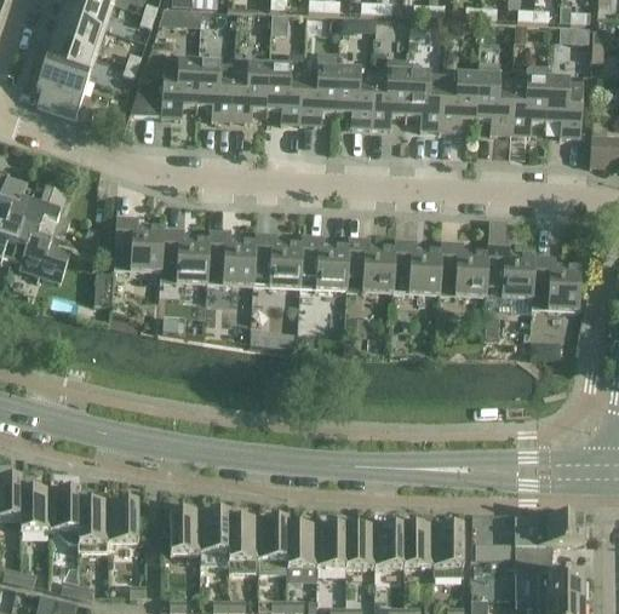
[(114,5),(99,0),(67,0),(62,15),(105,29),(114,5)]
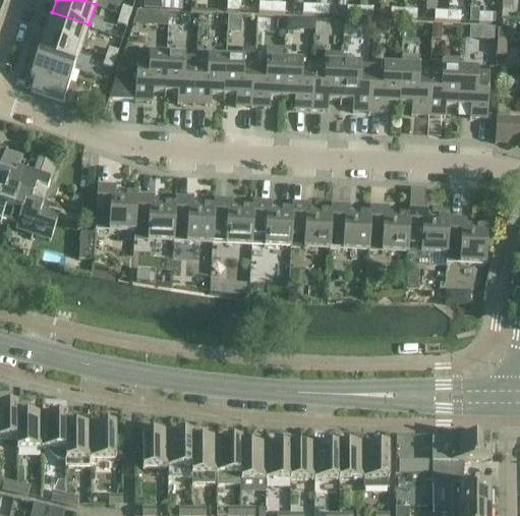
[(228,0),(227,7),(240,8),(241,0),(228,0)]
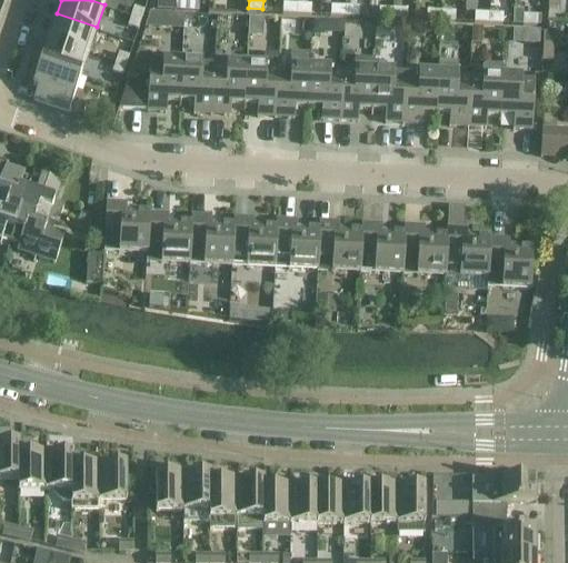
[(297,11),(298,0),(284,0),(282,10),(297,11)]
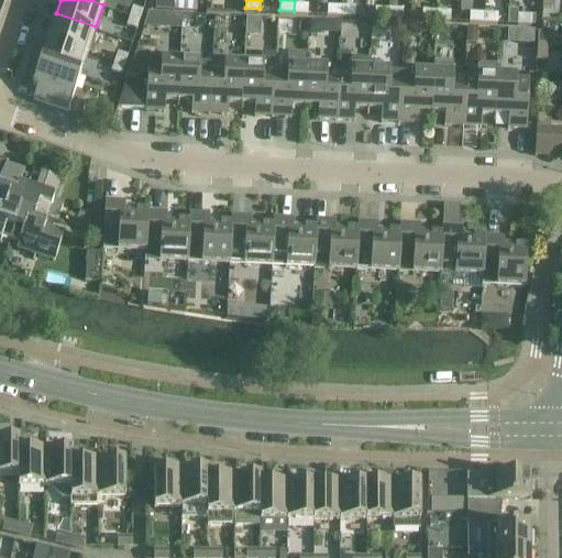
[(295,0),(294,11),(308,11),(308,1),(295,0)]
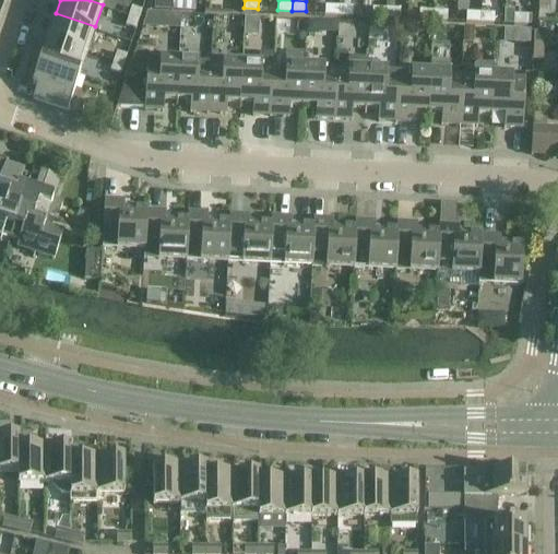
[(339,13),(340,2),(325,2),(325,12),(339,13)]
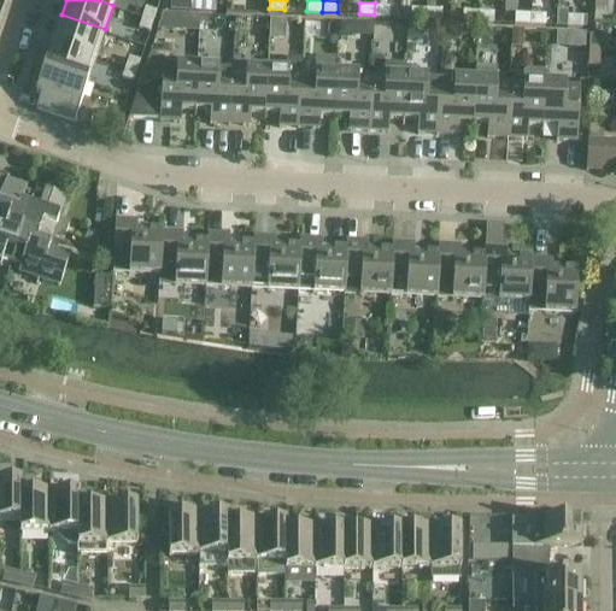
[(375,3),(374,15),(389,15),(391,4),(375,3)]
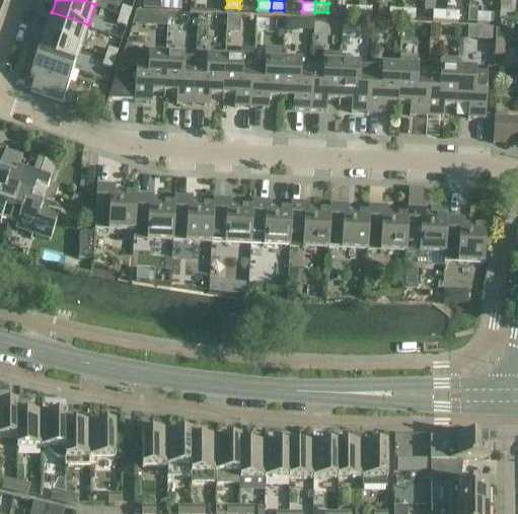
[(120,12),(130,15),(133,6),(123,3),(120,12)]
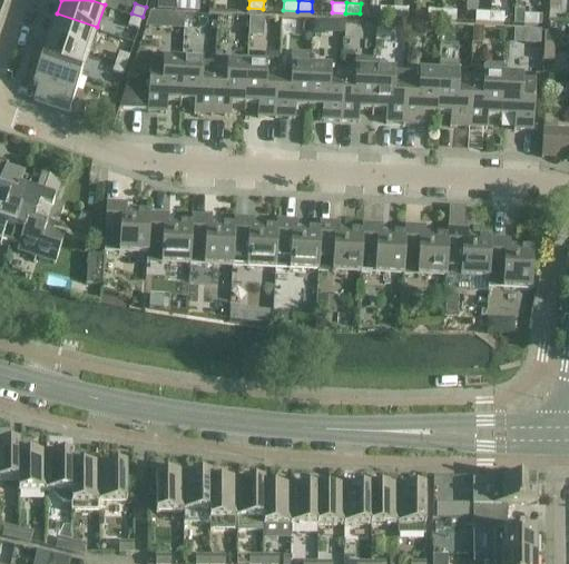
[(393,16),(394,6),(380,5),(380,15),(393,16)]
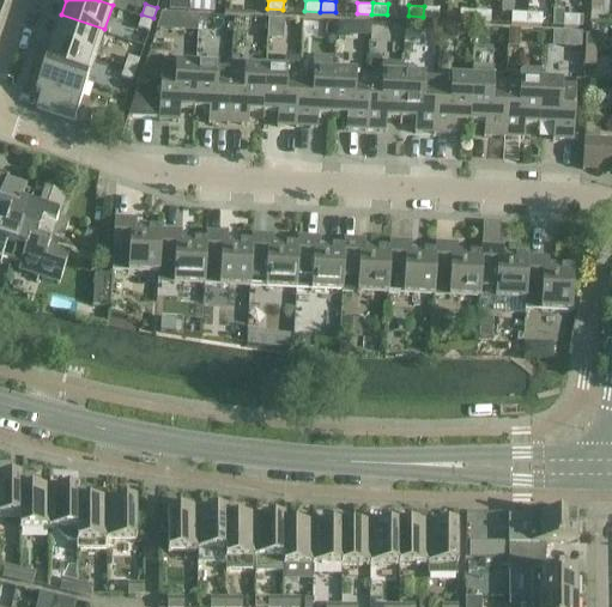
[(424,6),(423,17),(438,17),(440,6),(424,6)]
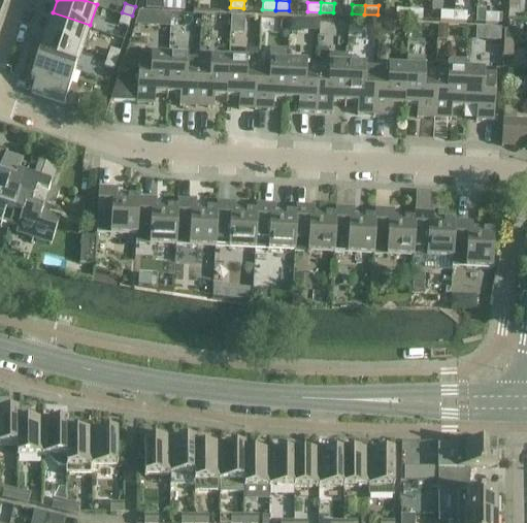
[(408,17),(409,7),(396,6),(396,15),(408,17)]
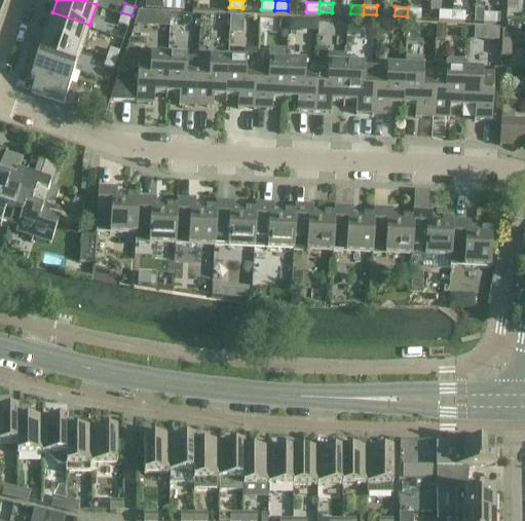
[(408,7),(407,16),(421,16),(421,7),(408,7)]
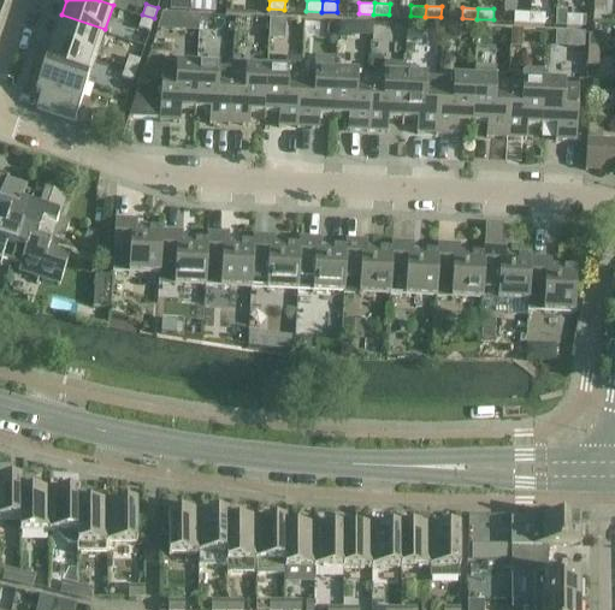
[(530,22),(530,11),(514,10),(514,21),(530,22)]
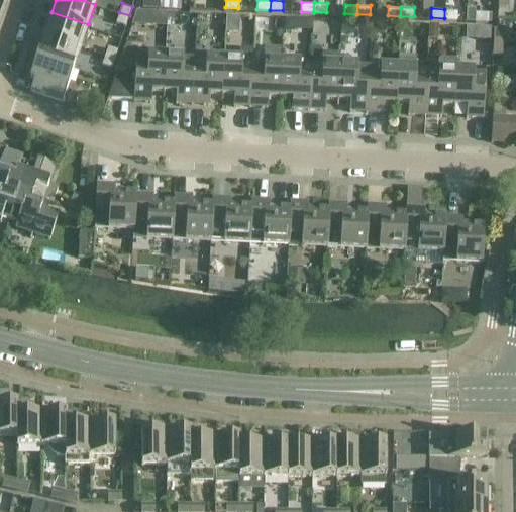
[(444,9),(444,18),(457,18),(457,9),(444,9)]
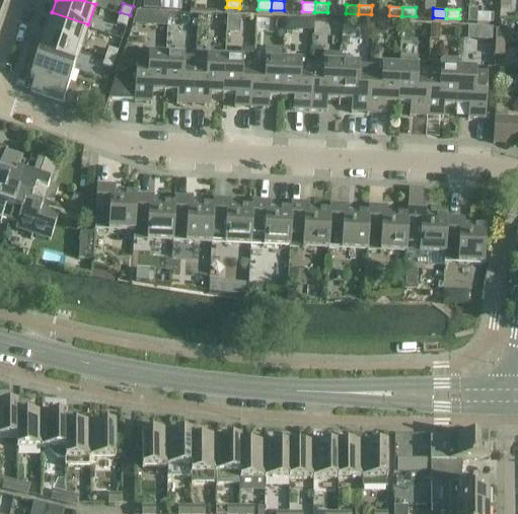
[(477,10),(477,19),(491,20),(491,11),(477,10)]
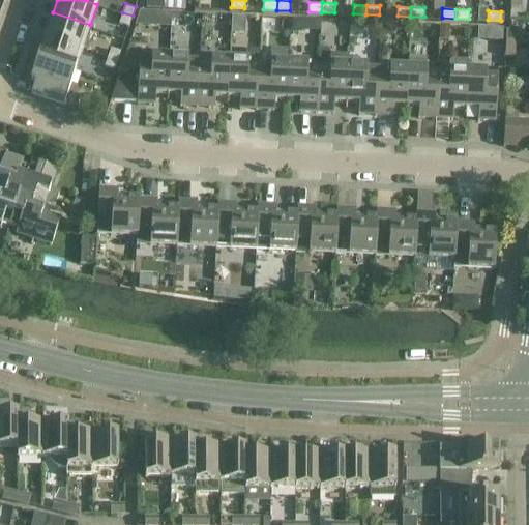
[(90,25),(53,12),(46,34),(83,47),(90,25)]
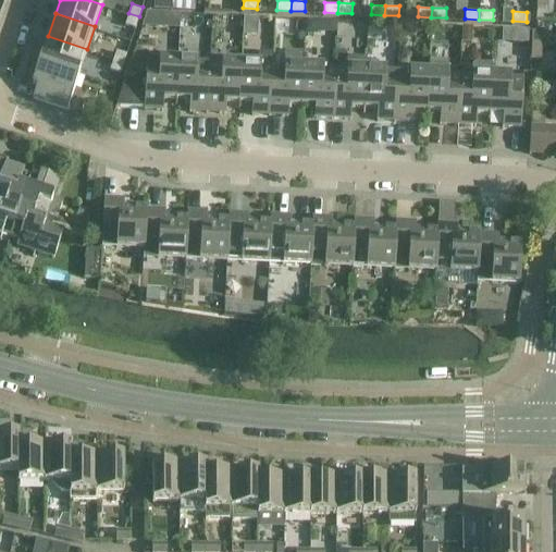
[(125,22),(136,26),(139,16),(128,13),(125,22)]
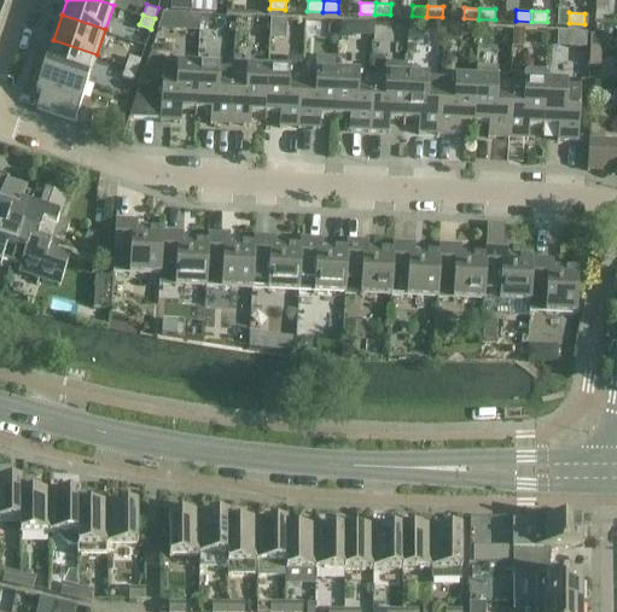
[(353,19),(342,18),(342,30),(348,30),(353,27),(353,19)]
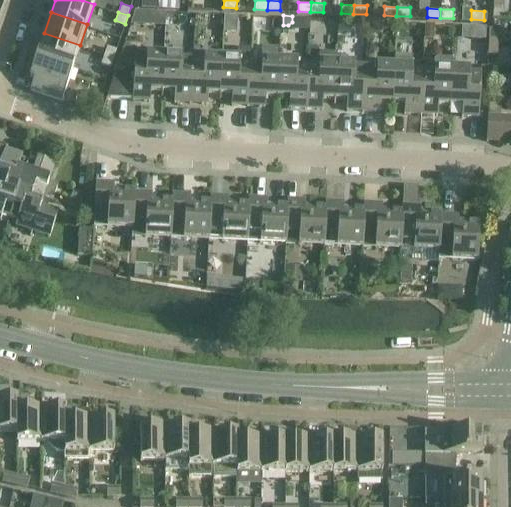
[(339,18),(338,29),(346,30),(347,19),(339,18)]
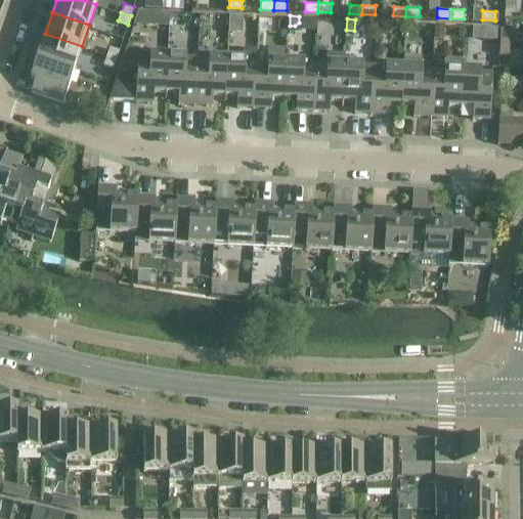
[(445,37),(445,23),(435,23),(435,37),(445,37)]
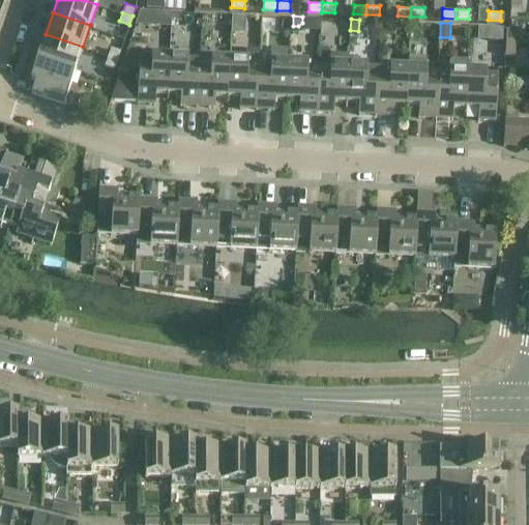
[(491,25),(491,37),(503,37),(503,25),(491,25)]
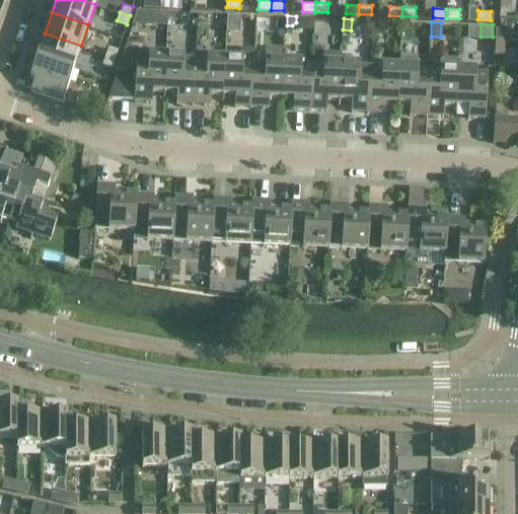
[(495,40),(506,41),(506,28),(496,27),(495,40)]
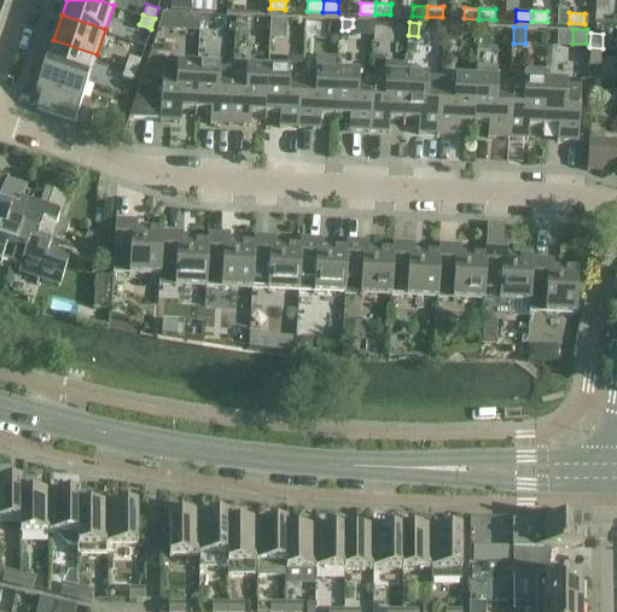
[(97,54),(53,40),(45,64),(88,79),(97,54)]
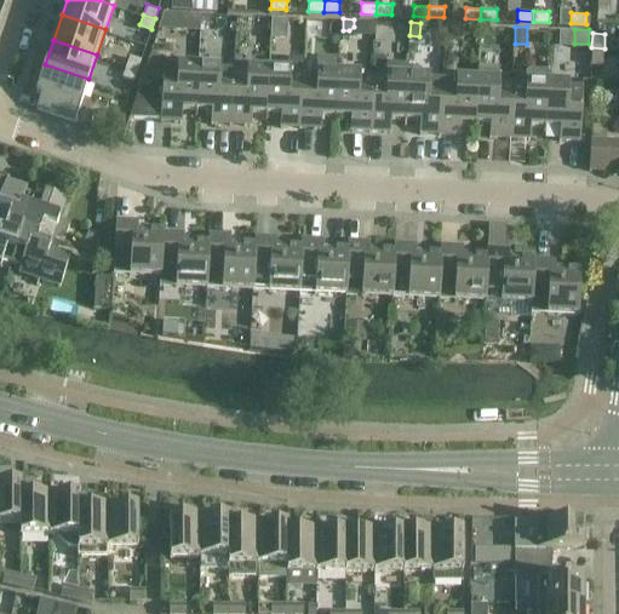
[(605,49),(591,47),(591,62),(603,62),(605,49)]
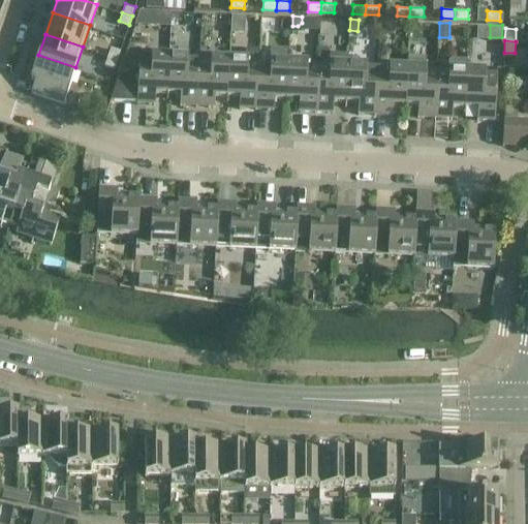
[(107,55),(118,58),(121,49),(111,45),(107,55)]
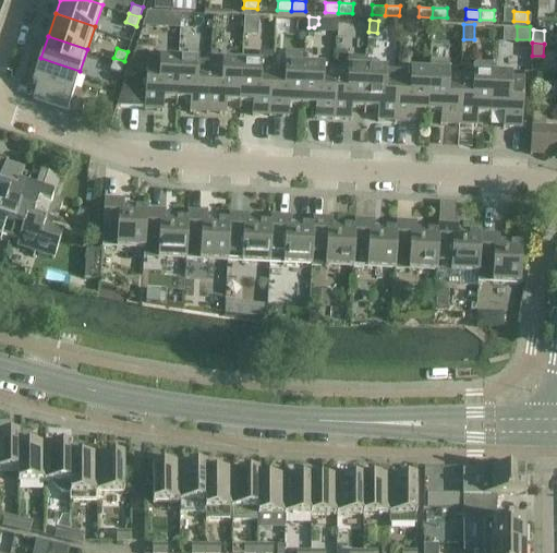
[(273,63),(270,112),(289,113),(290,101),(303,103),(304,62),(305,62),(305,49),(286,48),(286,61),(285,61),(285,64),(275,63),(273,63)]
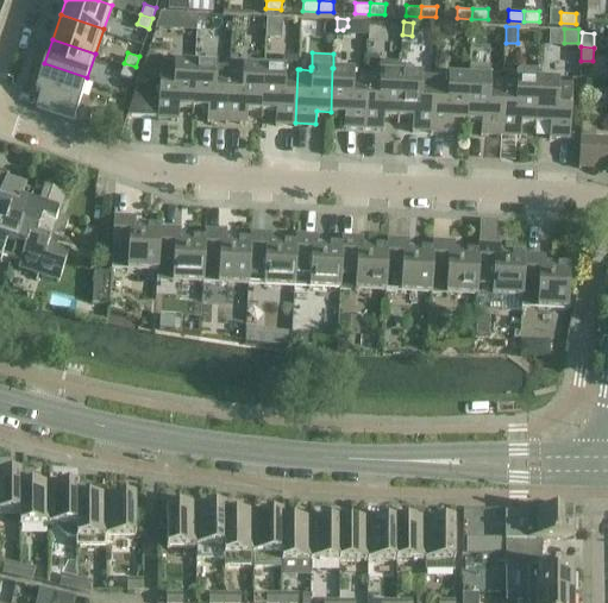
[(283,54),(283,66),(264,64),(262,108),(276,108),(276,121),(295,123),(298,69),(300,69),(300,54),(283,54)]
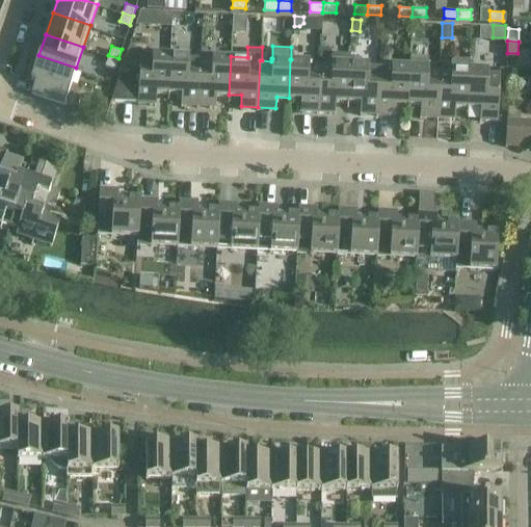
[(320,63),(318,110),(336,111),(337,100),(348,100),(350,62),(351,52),(336,51),(332,54),(332,64),(320,63)]
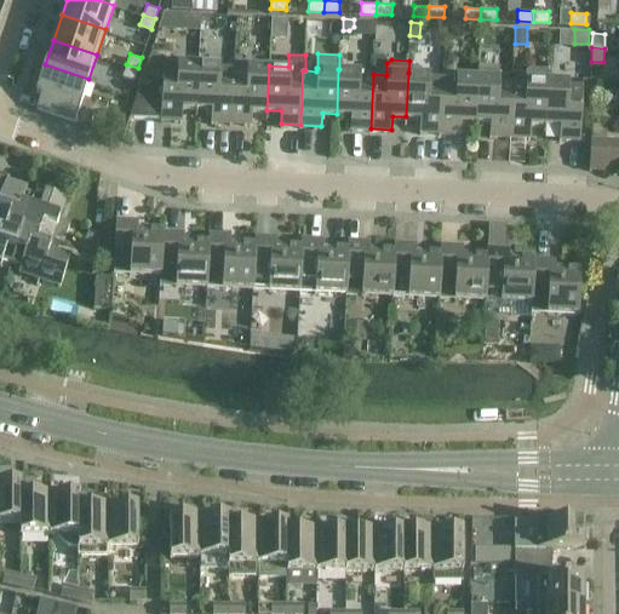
[(161,116),(161,118),(182,119),(183,105),(198,107),(199,63),(177,62),(177,64),(164,64),(162,86),(141,85),(130,115),(161,116)]
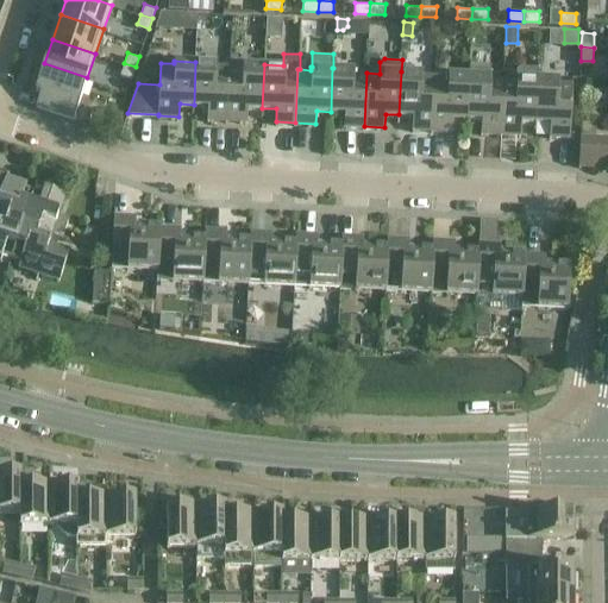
[(227,119),(230,66),(217,66),(217,62),(195,62),(194,105),(208,106),(207,118),(227,119)]
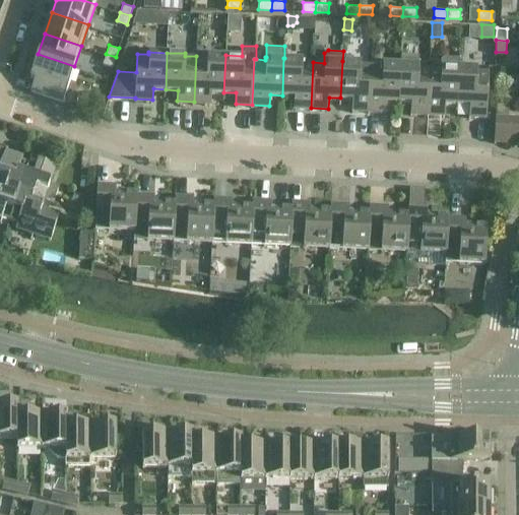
[(401,53),(401,64),(400,64),(399,101),(410,101),(410,112),(428,113),(430,67),(419,67),(420,54),(401,53)]
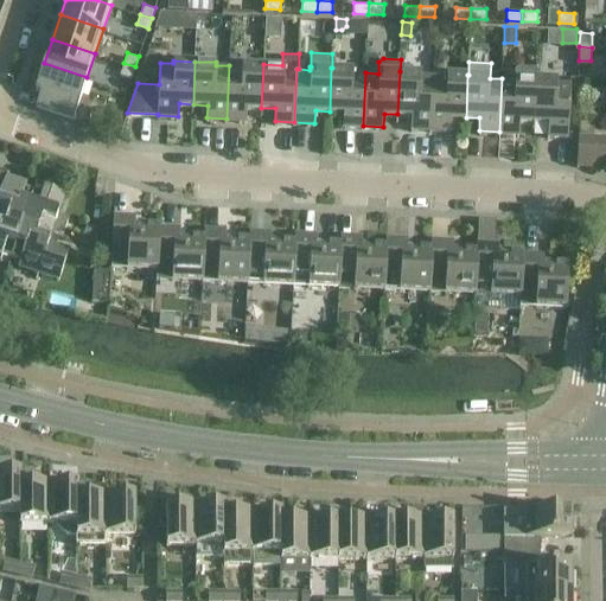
[(87,77),(44,63),(36,88),(42,90),(37,103),(74,116),(87,77)]
